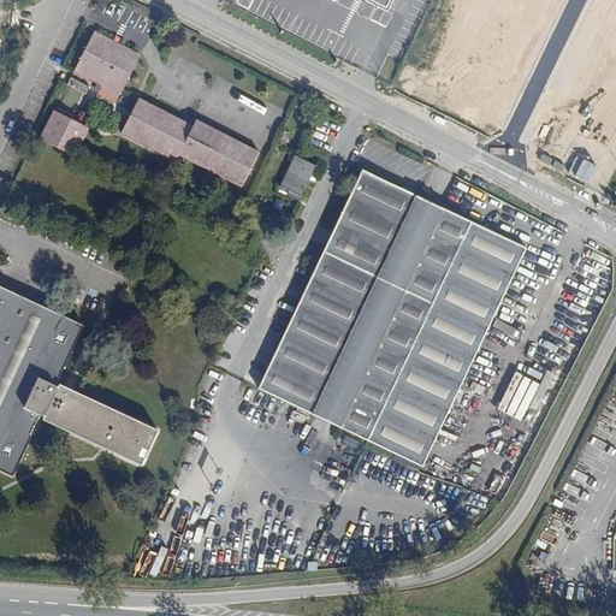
[(92,80),(120,94),(141,55),(118,45),(94,33),(83,55),(69,83),(86,92),(92,80)]
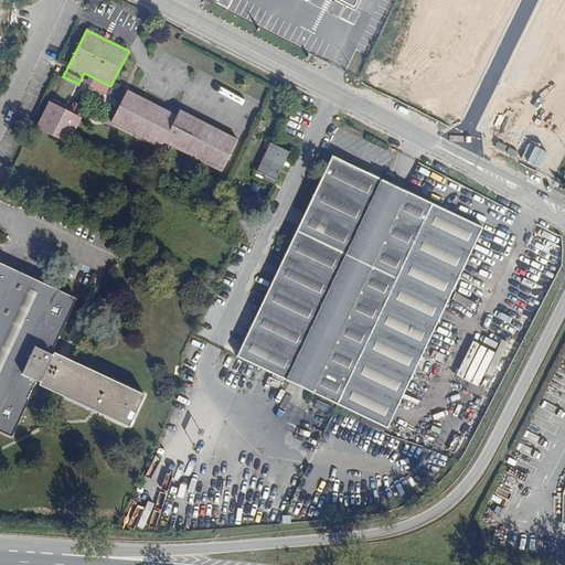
[(394,46),(382,76),(398,84),(403,74),(418,81),(427,61),(394,46)]
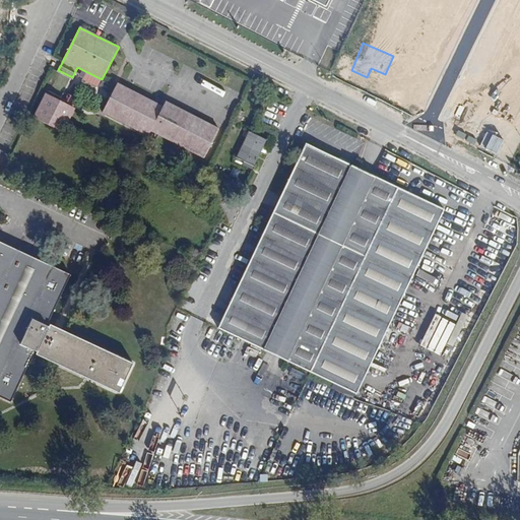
[(96,90),(102,79),(77,67),(72,77),(96,90)]
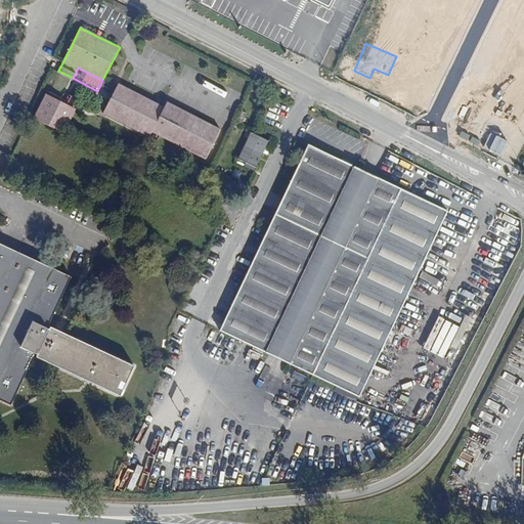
[(118,87),(105,112),(150,135),(154,129),(207,157),(219,133),(166,105),(163,111),(118,87)]
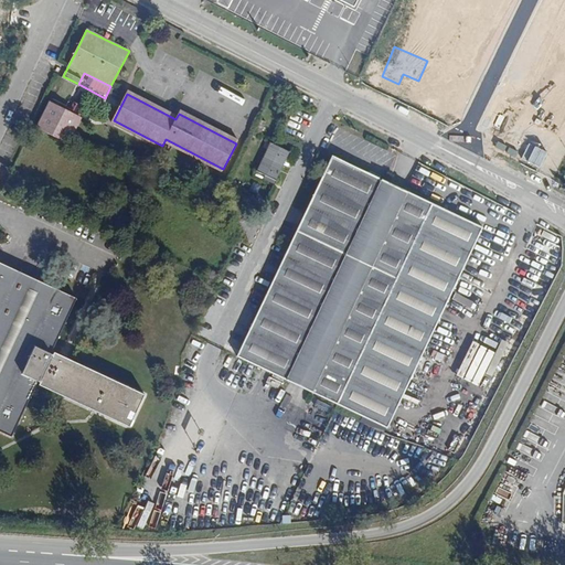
[(36,127),(39,128),(51,103),(80,117),(66,142),(70,145),(75,135),(84,116),(51,99),(36,127)]
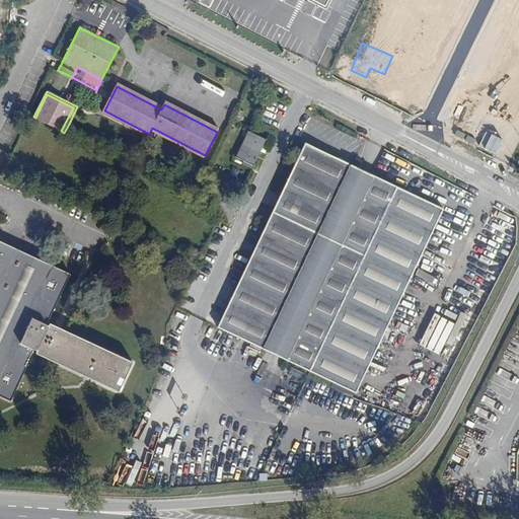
[(47,94),(35,118),(61,131),(73,107),(47,94)]
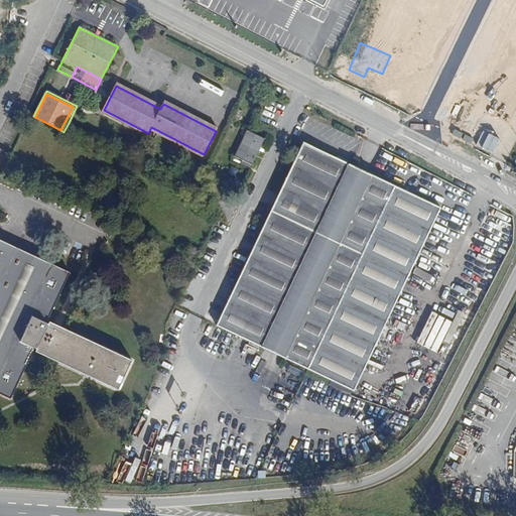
[(487,104),(476,129),(493,136),(503,111),(487,104)]
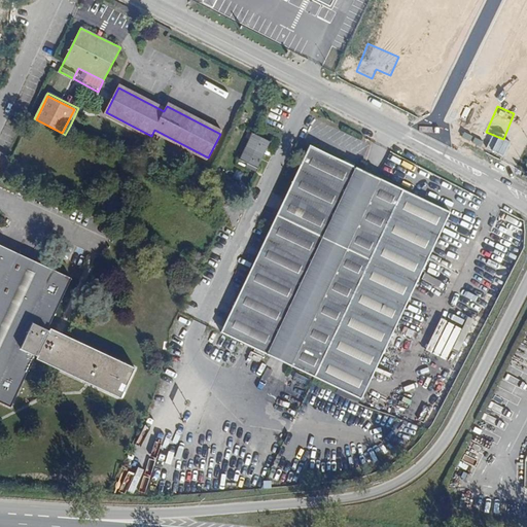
[(252,134),(241,161),(257,168),(269,142),(252,134)]
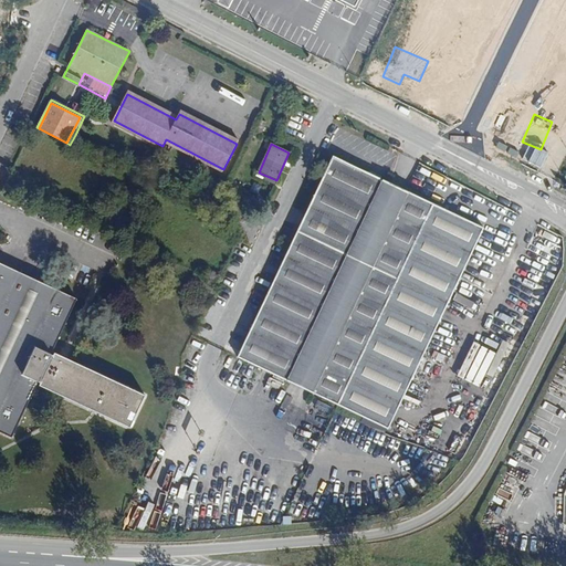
[(333,157),(245,341),(243,339),(242,342),(244,344),(242,349),(239,347),(238,349),(241,352),(238,357),(388,429),(483,228),(333,157)]
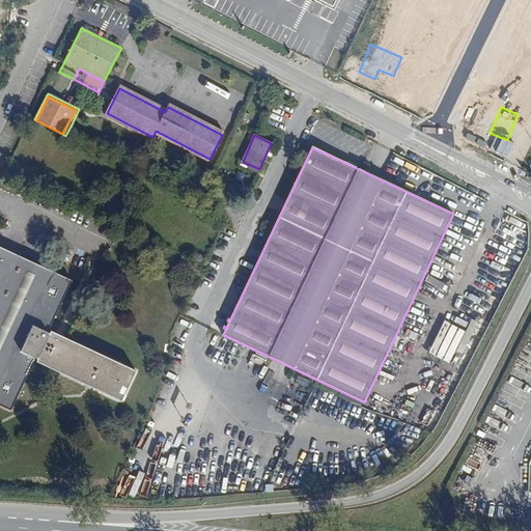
[(0,247),(0,404),(11,411),(34,361),(121,401),(136,371),(50,331),(73,281),(0,247)]
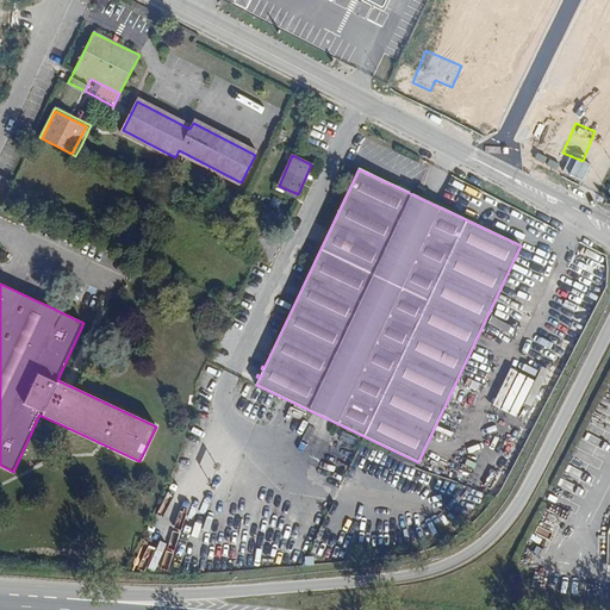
All buildings are outlined.
